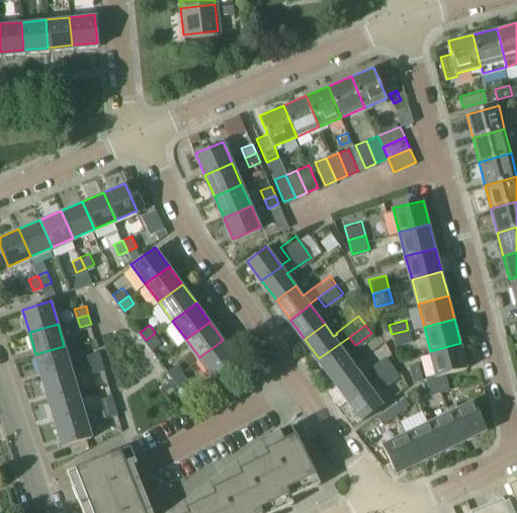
[(392,334),(394,344),(411,339),(408,330),(392,334)]
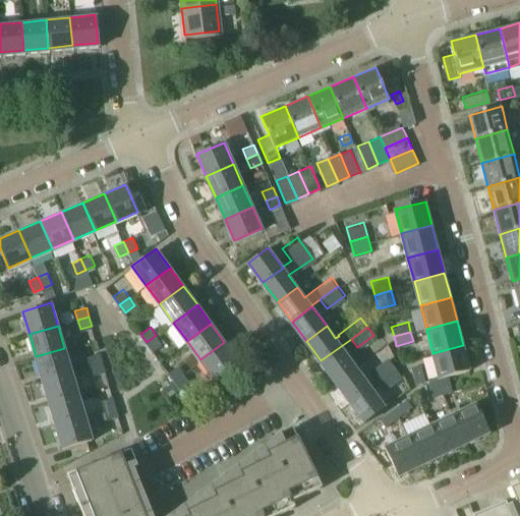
[(153,350),(162,342),(156,335),(147,342),(153,350)]
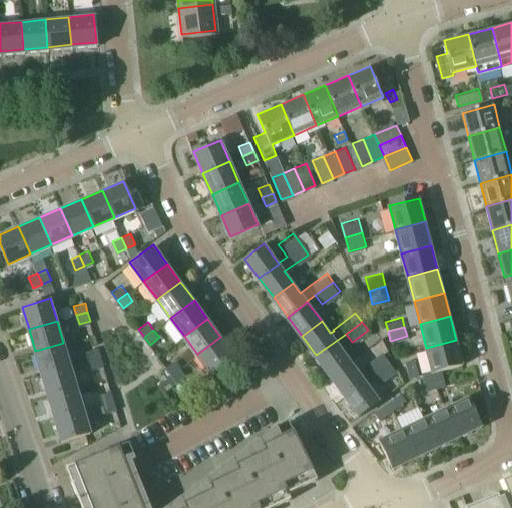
[(212,384),(240,363),(220,337),(197,354),(211,373),(207,376),(212,384)]
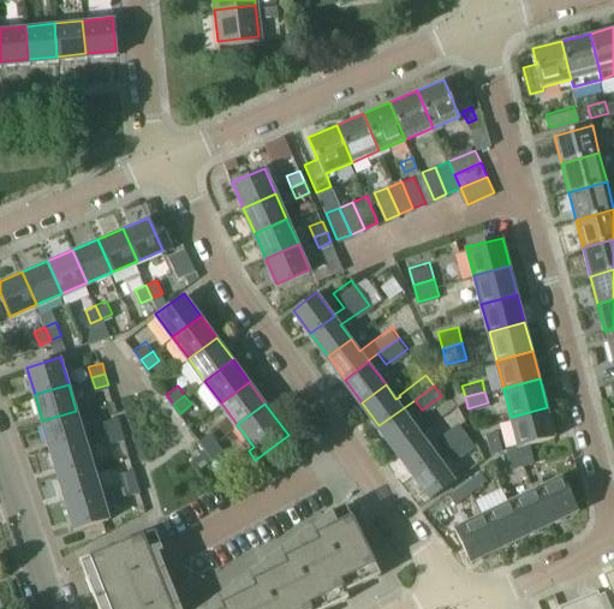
[(511,417),(518,442),(519,445),(529,442),(554,435),(547,407),(511,417)]
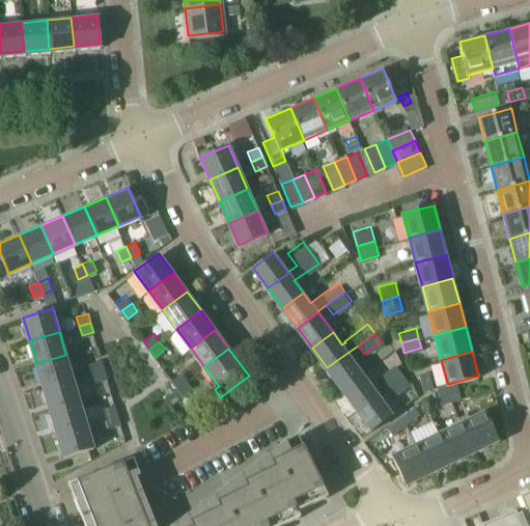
[(362,372),(347,353),(327,367),(342,388),(362,372)]
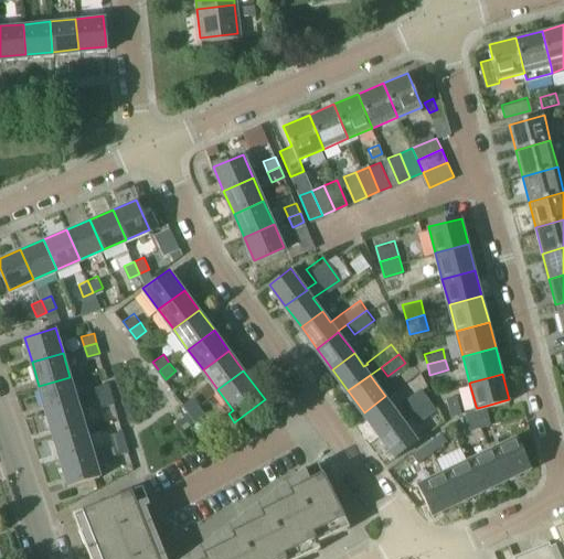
[(77,401),(70,377),(39,386),(46,410),(77,401)]
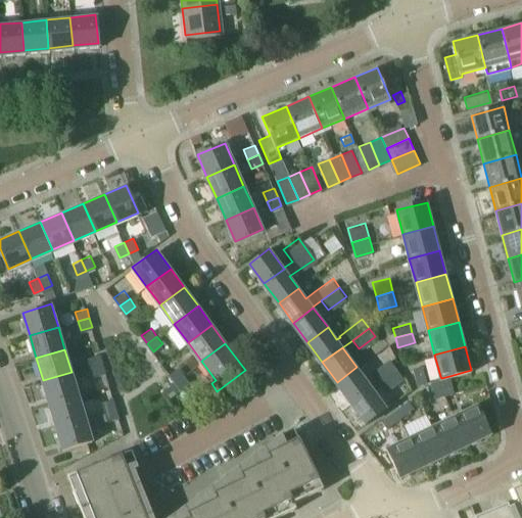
[(102,362),(100,352),(88,357),(91,366),(102,362)]
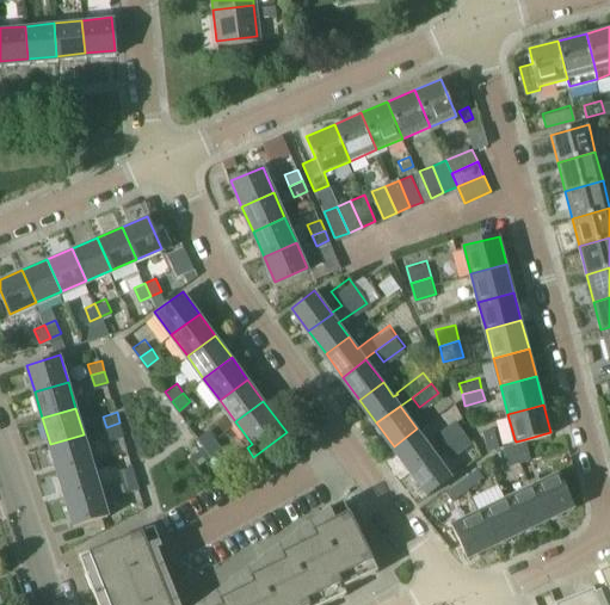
[(460,428),(451,417),(432,431),(442,443),(460,428)]
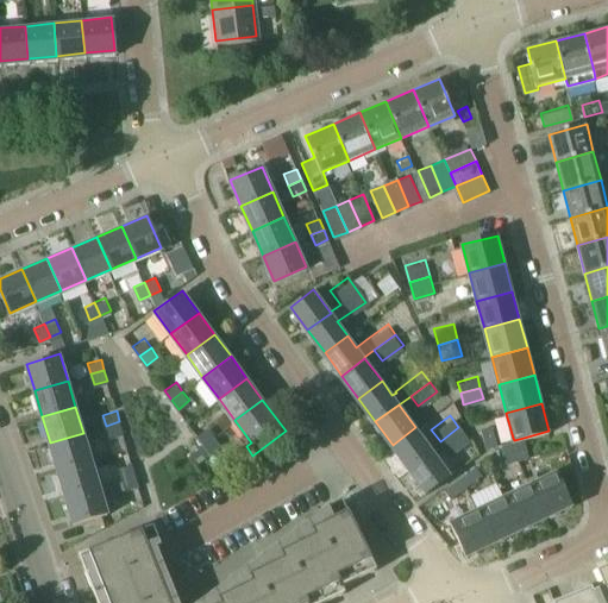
[(106,426),(110,437),(123,432),(119,421),(106,426)]
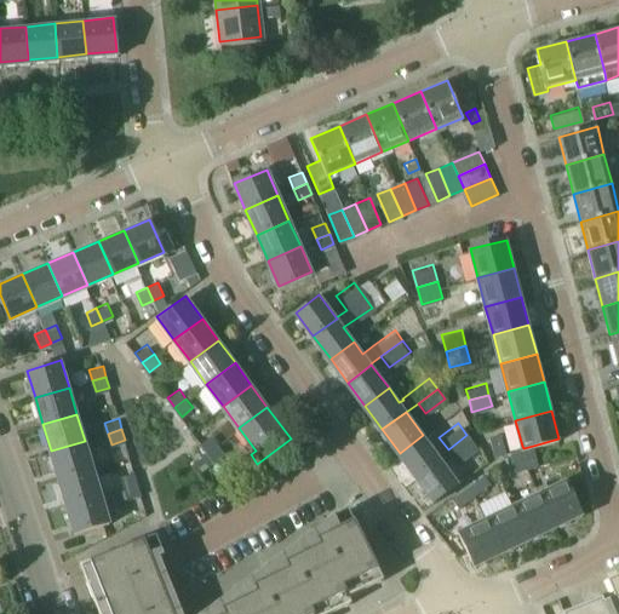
[(499,431),(488,435),(494,454),(505,451),(499,431)]
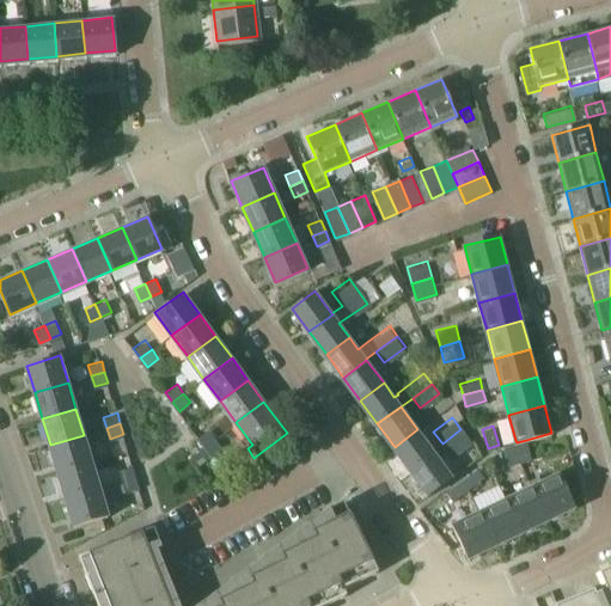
[(215,436),(209,428),(197,436),(205,445),(215,436)]
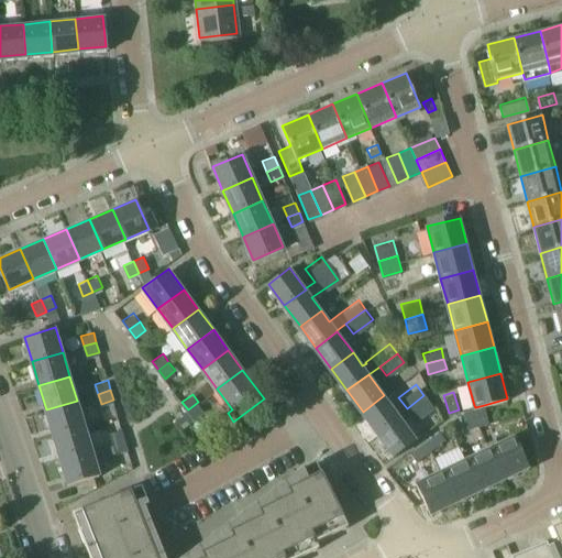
[(399,416),(384,395),(363,412),(378,433),(399,416)]
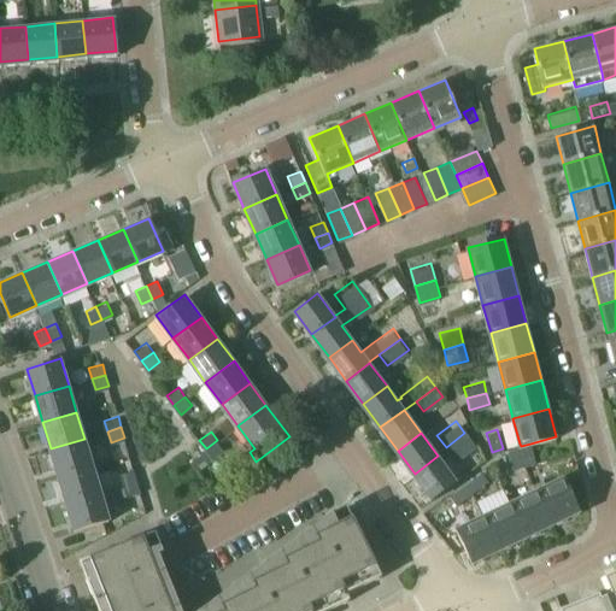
[(446,447),(455,459),(473,446),(464,433),(446,447)]
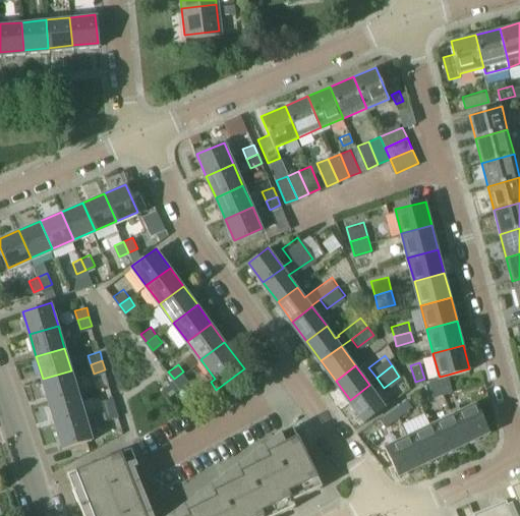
[(78,392),(71,370),(43,379),(50,401),(78,392)]
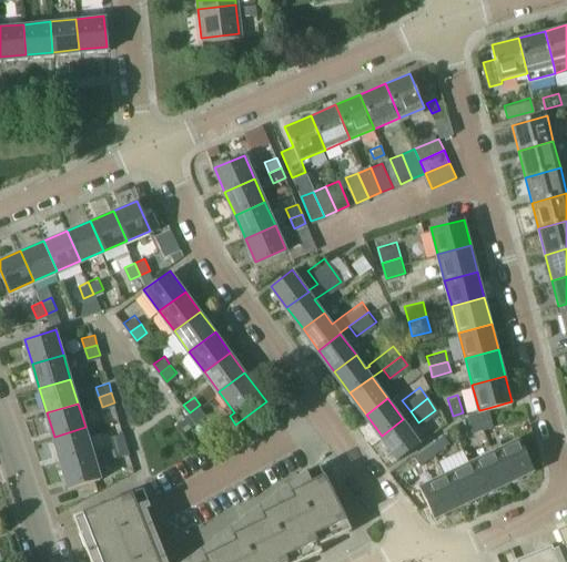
[(196,421),(206,414),(200,405),(190,412),(196,421)]
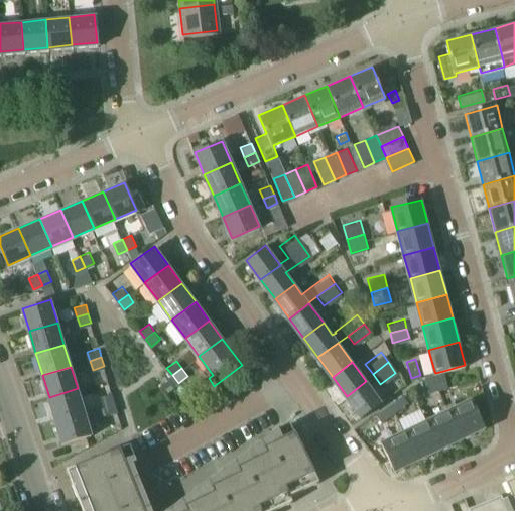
[(434,371),(424,374),(429,391),(438,388),(435,373),(434,371)]
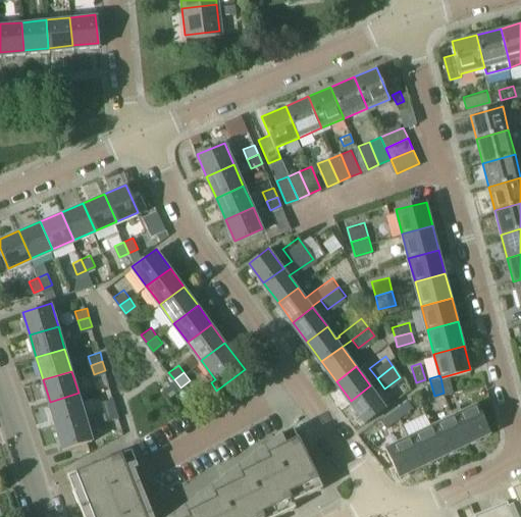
[(449,375),(440,377),(444,393),(453,391),(449,375)]
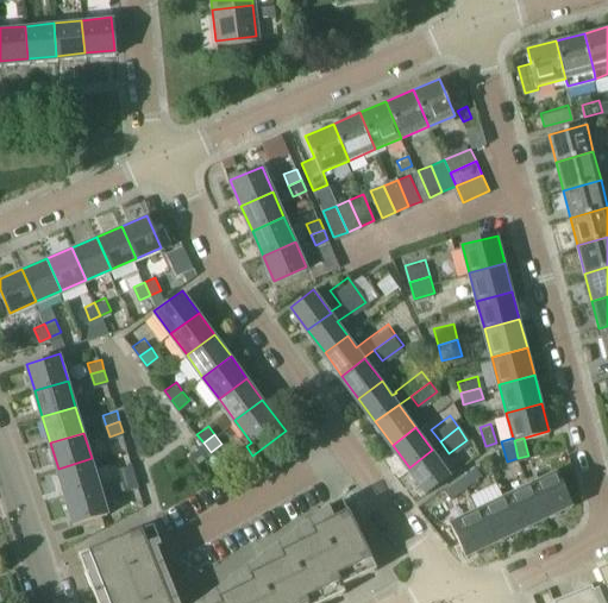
[(450,473),(432,450),(409,468),(426,490),(450,473)]
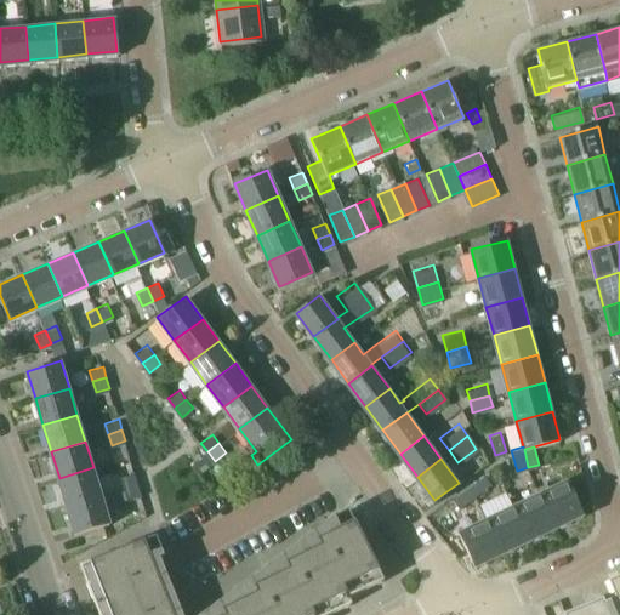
[(101,494),(94,467),(60,478),(67,505),(101,494)]
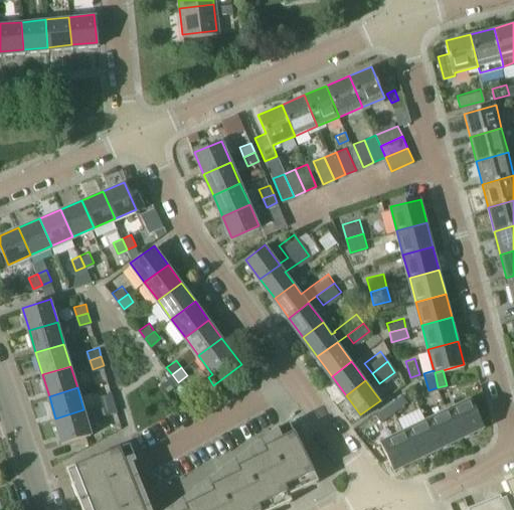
[(114,400),(112,391),(100,394),(103,403),(114,400)]
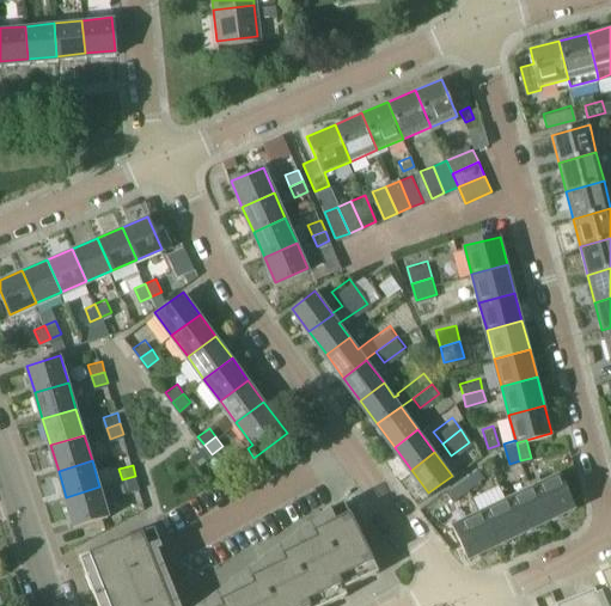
[(529,481),(532,487),(548,520),(574,507),(558,473),(542,482),(538,476),(529,481)]
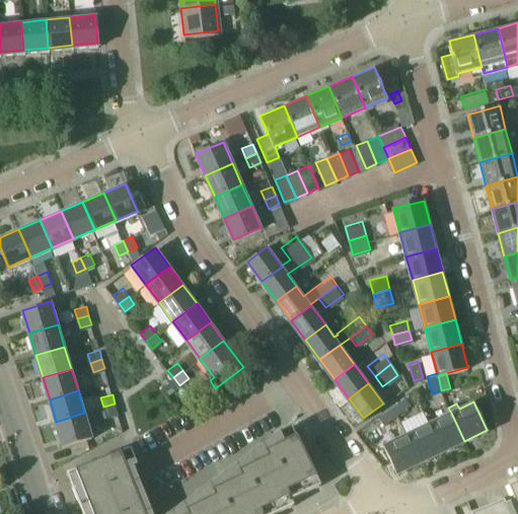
[(96,418),(105,415),(106,416),(118,413),(115,404),(103,407),(103,408),(94,411),(96,418)]
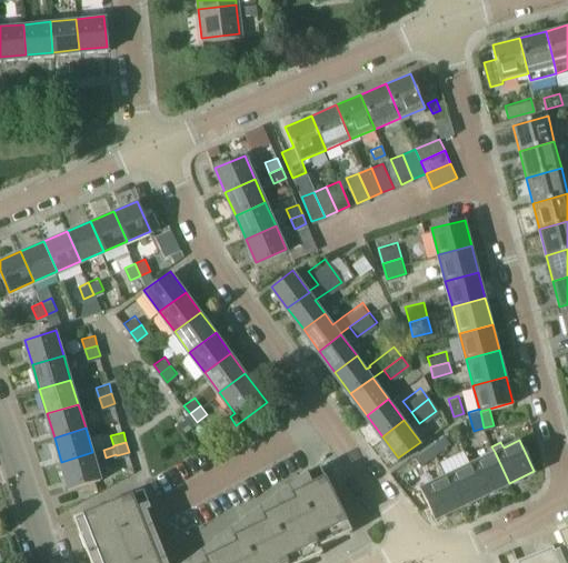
[(69,486),(100,478),(92,452),(61,462),(69,486)]
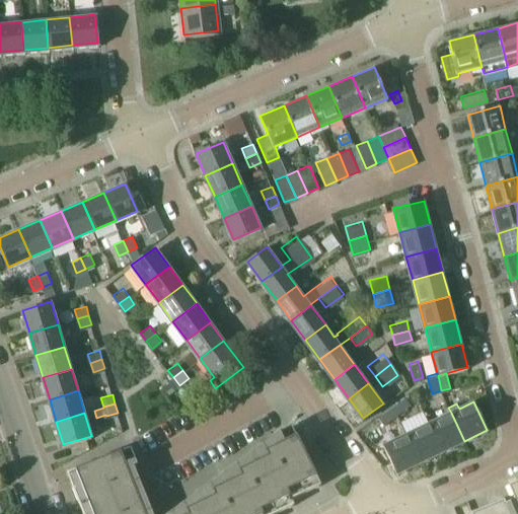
[(451,413),(429,423),(442,451),(464,441),(451,413)]
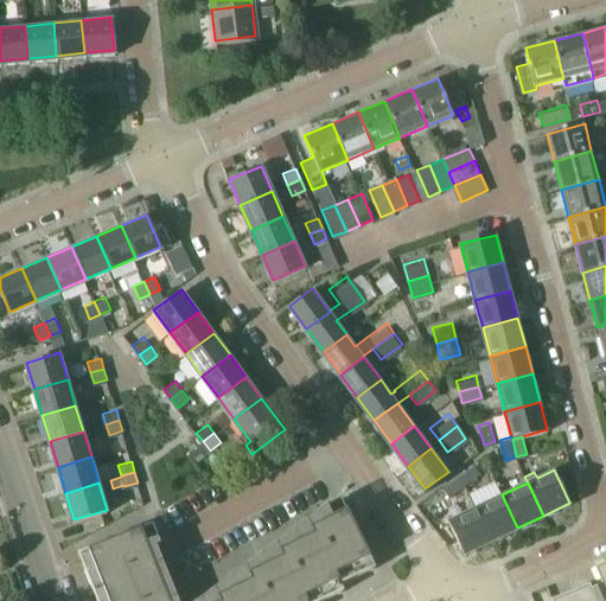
[(517,528),(502,494),(476,506),(492,539),(517,528)]
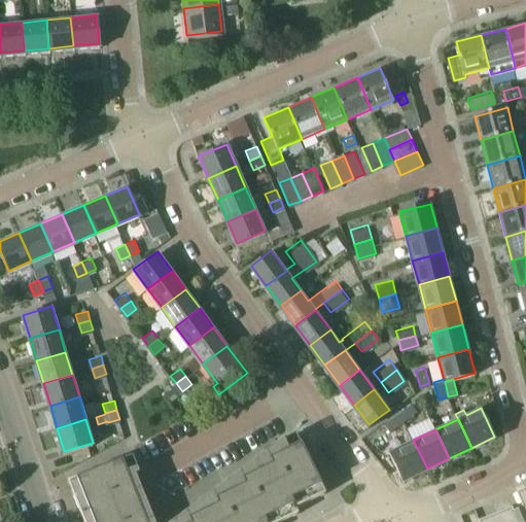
[(427,468),(413,440),(390,450),(404,479),(427,468)]
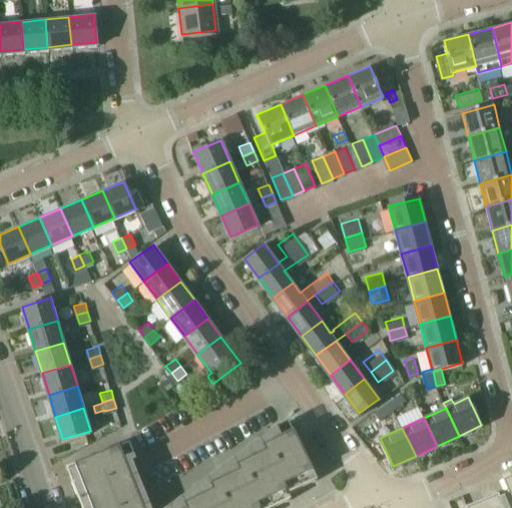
[(300,486),(296,478),(311,470),(314,469),(294,429),(263,444),(265,449),(236,464),(238,469),(210,483),(212,488),(183,502),(186,507),(184,507),(151,507),(149,503),(143,505),(119,445),(66,466),(83,507),(268,507),(274,506),(270,497),(285,489),(287,493),(300,486)]
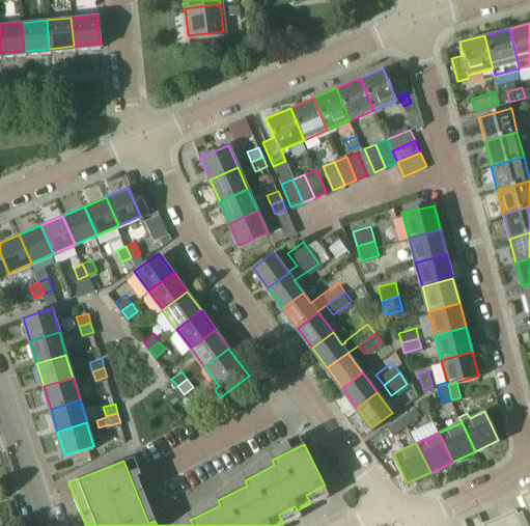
[(482,523),(482,525),(529,525),(529,491),(521,495),(527,509),(518,514),(515,509),(482,523)]
